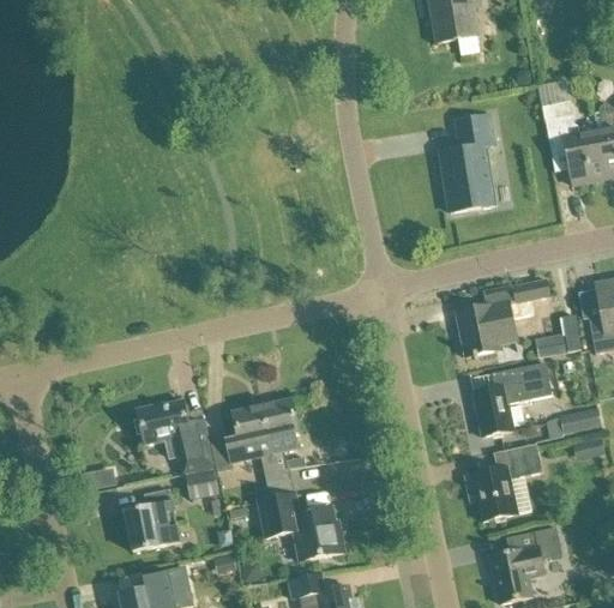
[(431,0),(438,40),(477,34),(473,4),(480,2),(480,0),(431,0)]
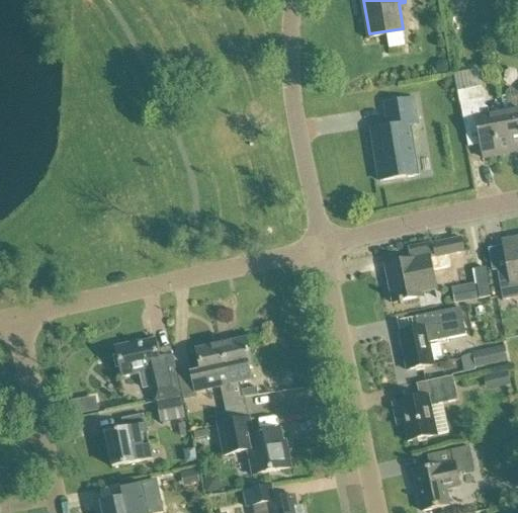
[(457,90),(459,100),(460,104),(465,131),(477,129),(482,155),(511,150),(504,109),(485,112),(485,110),(488,105),(484,103),(480,84),(465,87),(465,88),(457,90)]
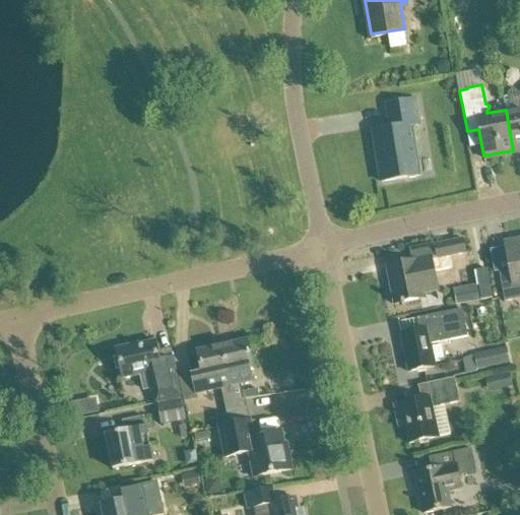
[(519,89),(519,90),(512,84),(507,90),(508,93),(504,94),(506,110),(513,150),(519,148),(519,89)]
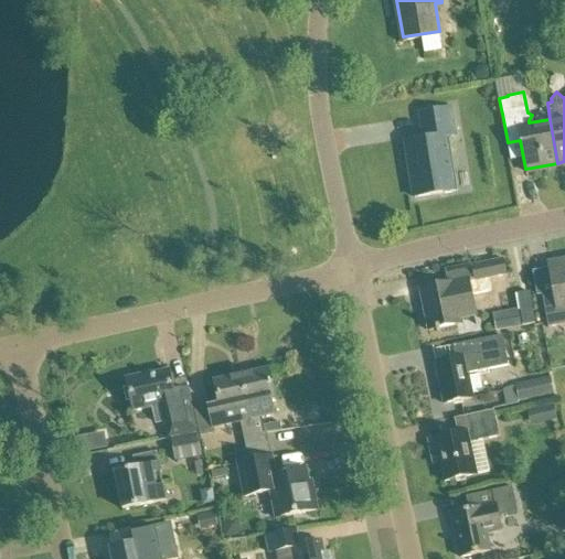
[(457,131),(452,104),(418,109),(423,136),(405,138),(414,194),(455,187),(446,133),(457,131)]
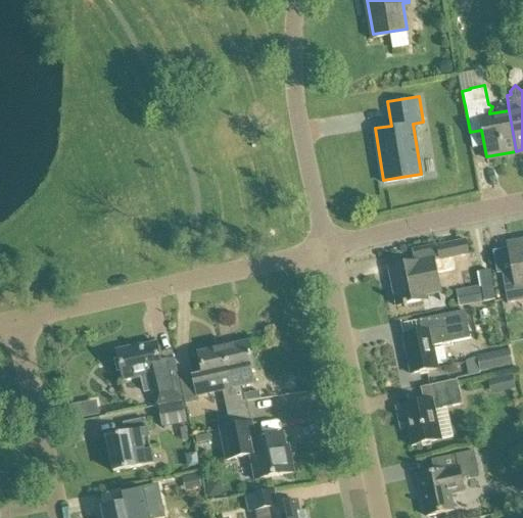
[(396,303),(422,298),(421,292),(439,287),(435,270),(454,267),(450,254),(468,251),(465,237),(435,244),(438,256),(433,257),(432,257),(418,261),(418,260),(388,266),(396,303)]
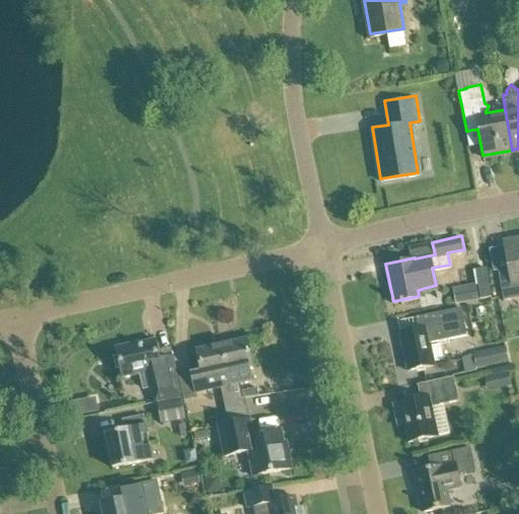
[(518,236),(503,240),(508,267),(497,269),(503,299),(518,295),(518,236)]
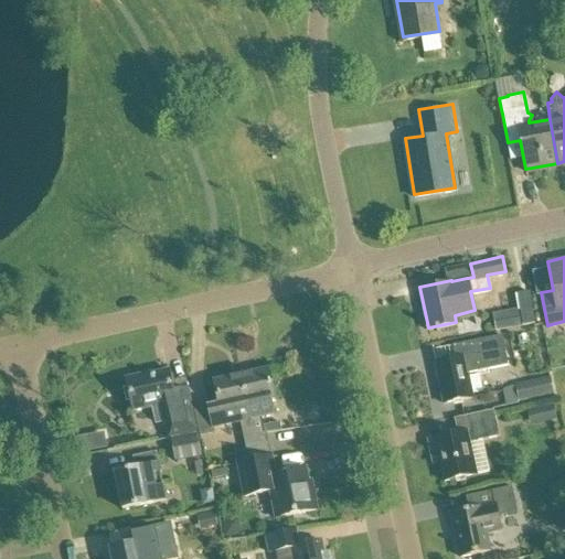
[(492,310),(497,328),(535,320),(529,289),(516,291),(520,304),(492,310)]
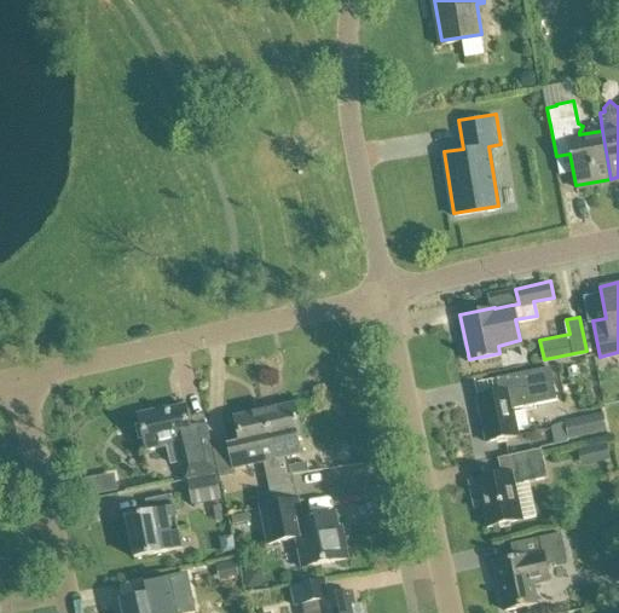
[(550,365),(526,370),(497,376),(499,389),(478,394),(487,439),(519,433),(518,429),(528,427),(524,403),(556,395),(550,365)]
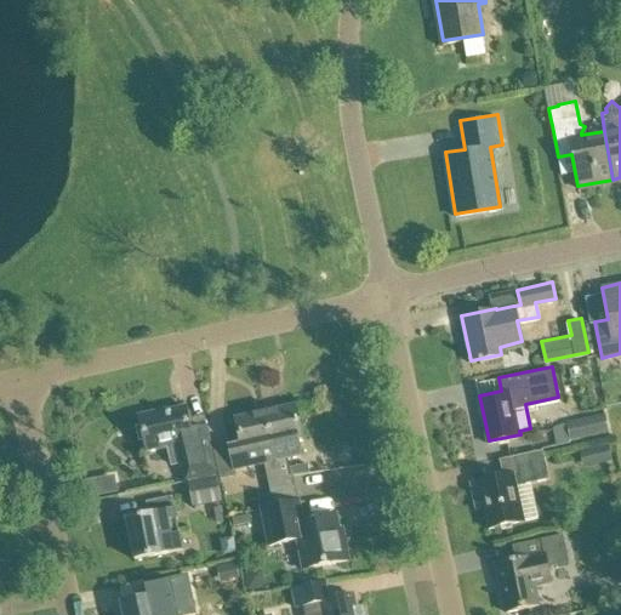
[(268,477),(271,490),(296,485),(292,472),(291,472),(289,465),(288,455),(301,453),(297,437),(302,436),(295,403),(266,409),(273,442),(279,474),(268,477)]
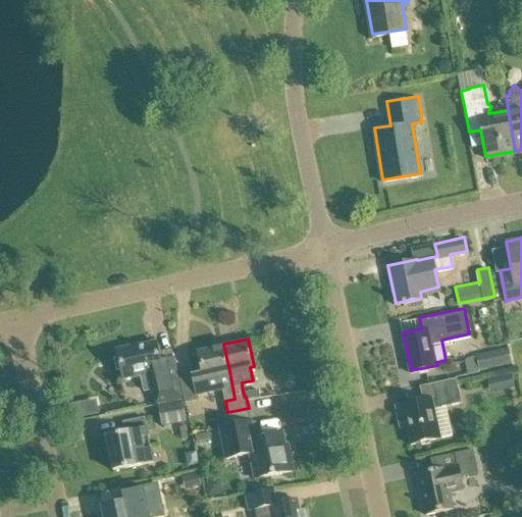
[(124,376),(140,373),(144,388),(151,386),(154,402),(181,396),(171,352),(159,355),(156,342),(140,346),(139,342),(117,347),(124,376)]
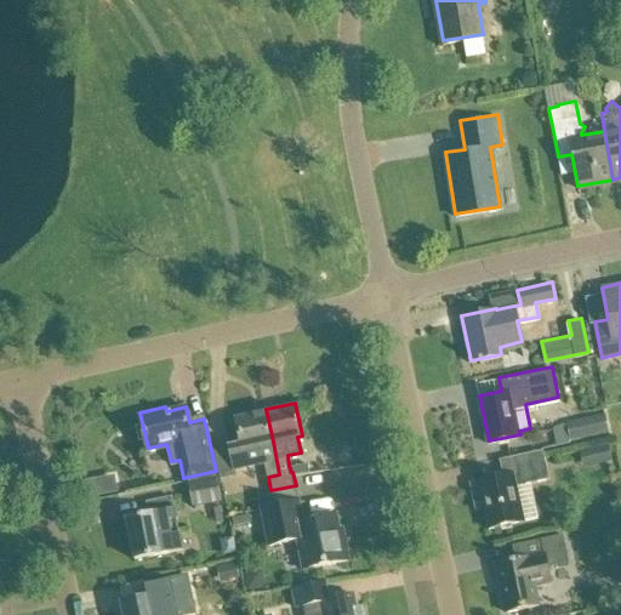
[(228,445),(233,466),(265,460),(268,477),(279,474),(273,442),(266,409),(235,415),(240,442),(228,445)]
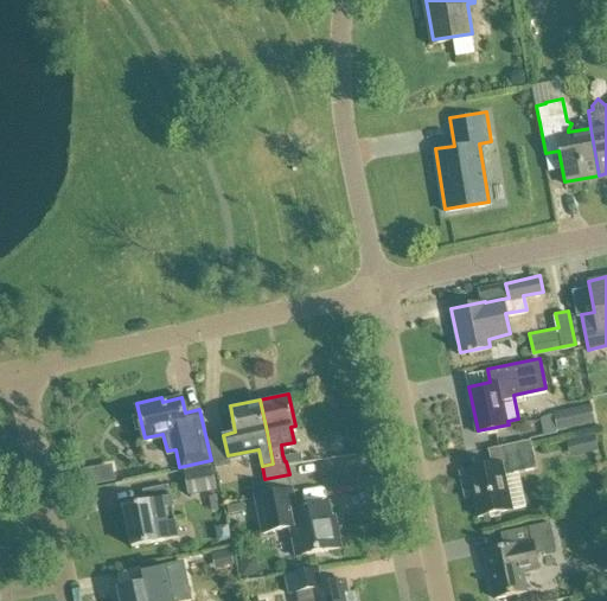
[(553,409),(556,428),(595,420),(590,401),(553,409)]
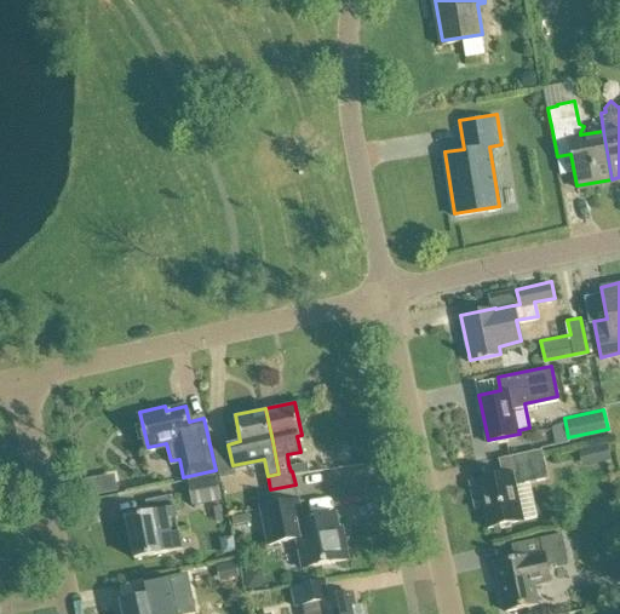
[(607,441),(578,447),(581,463),(609,457),(607,441)]
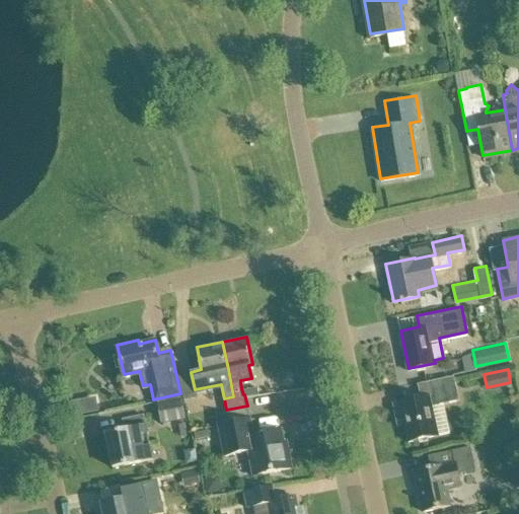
[(432,406),(459,399),(454,375),(417,382),(420,397),(400,401),(409,440),(438,434),(432,406)]
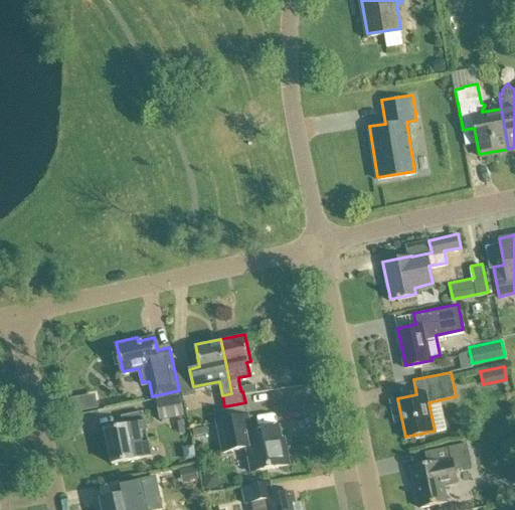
[(254,382),(239,385),(241,391),(242,391),(256,388),(254,382)]
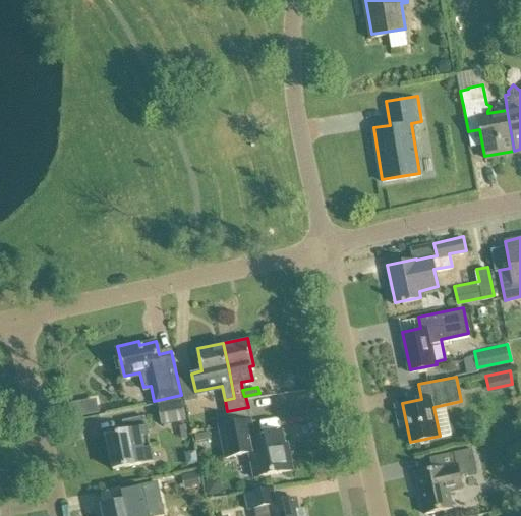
[(181,396),(158,401),(162,421),(185,417),(181,396)]
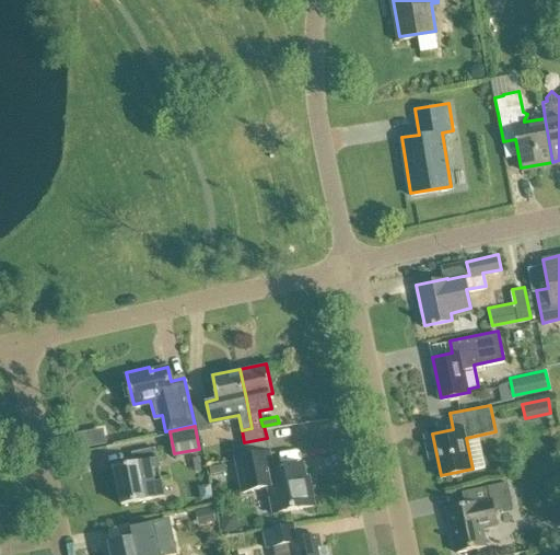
[(86,429),(69,432),(71,448),(89,444),(86,429)]
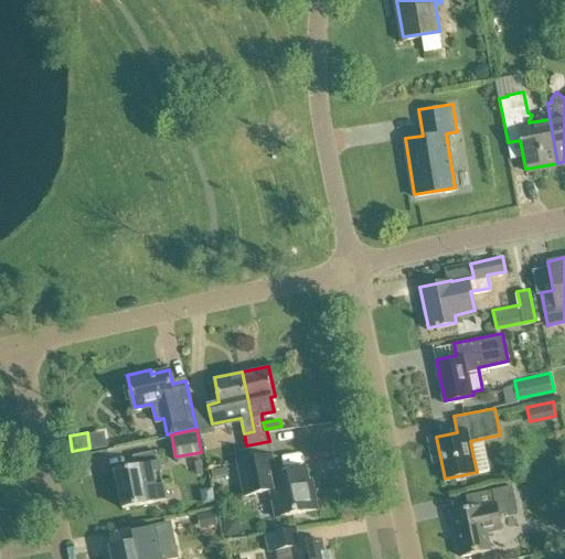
[(246,445),(234,449),(244,493),(270,487),(276,514),(316,506),(312,490),(311,488),(306,464),(275,471),(269,441),(246,445)]
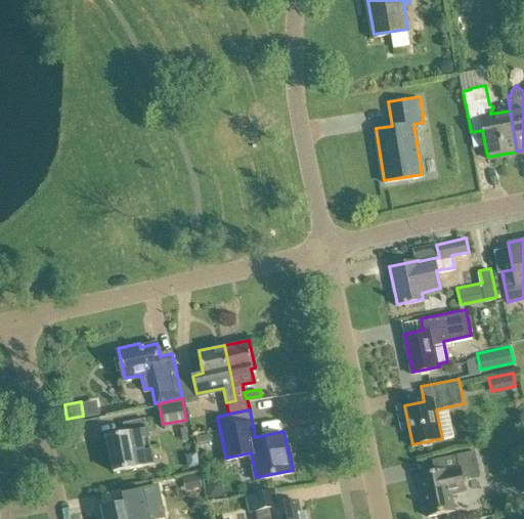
[(112,469),(153,461),(143,416),(122,420),(124,431),(104,435),(112,469)]
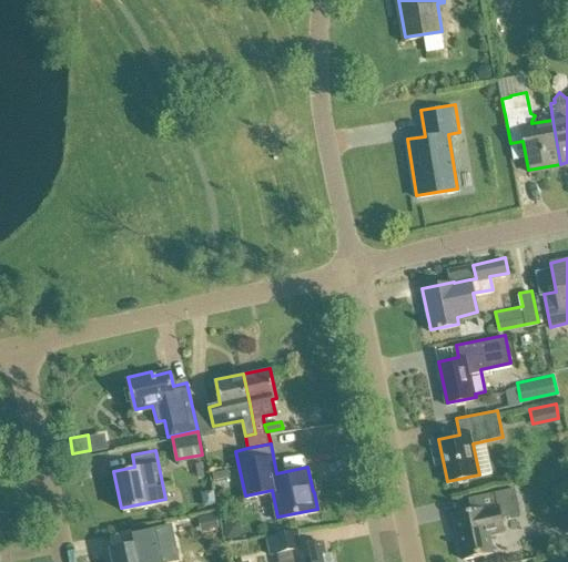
[(496,491),(470,497),(473,510),(454,514),(463,557),(493,551),(489,534),(504,531),(501,522),(506,521),(505,515),(519,512),(515,488),(505,489),(496,491)]
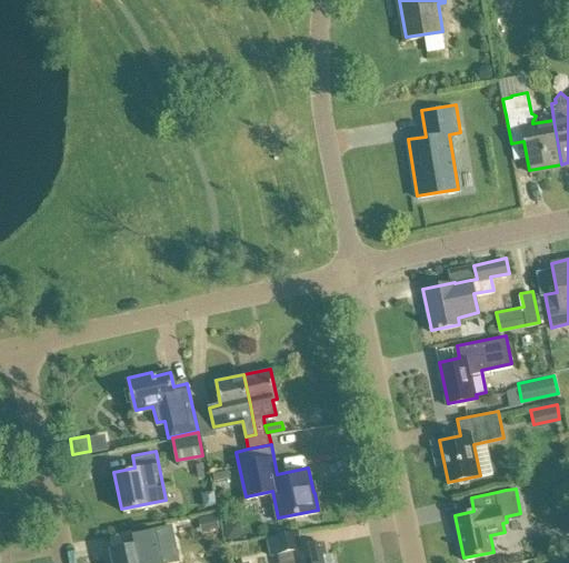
[(216,512),(198,516),(201,531),(219,526),(216,512)]
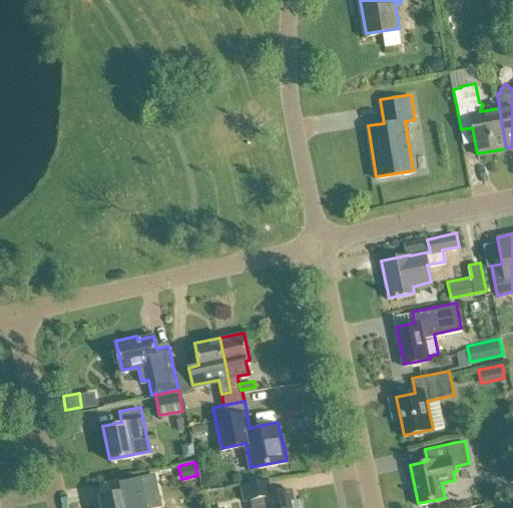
[(101,494),(103,507),(147,507),(160,506),(153,472),(139,475),(119,479),(121,490),(101,494)]
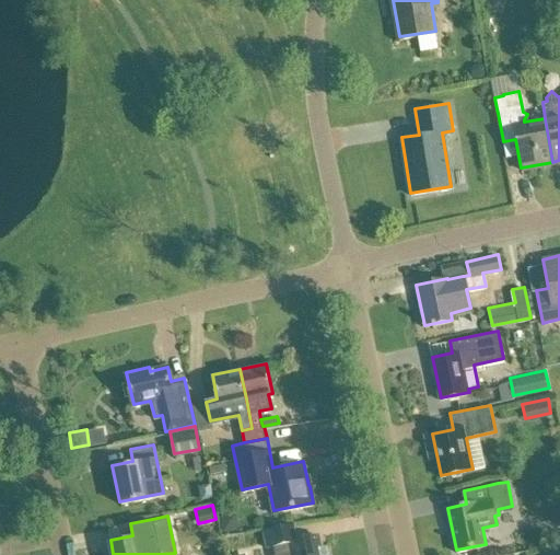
[(230,516),(222,517),(224,531),(237,529),(236,521),(230,516)]
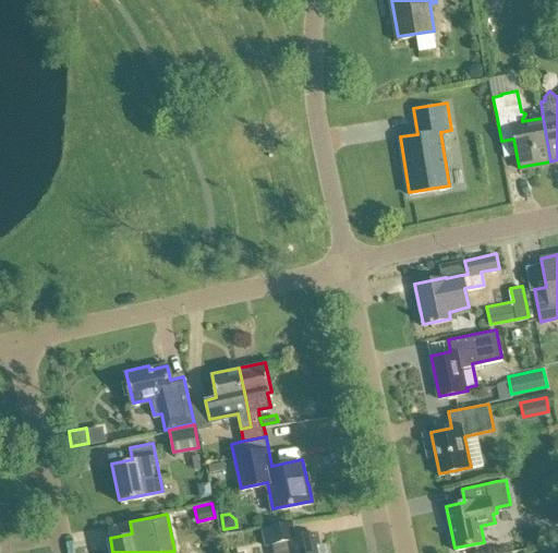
[(325,552),(324,543),(318,544),(316,532),(294,537),(291,521),(262,527),(265,544),(271,543),(273,552),(325,552)]
